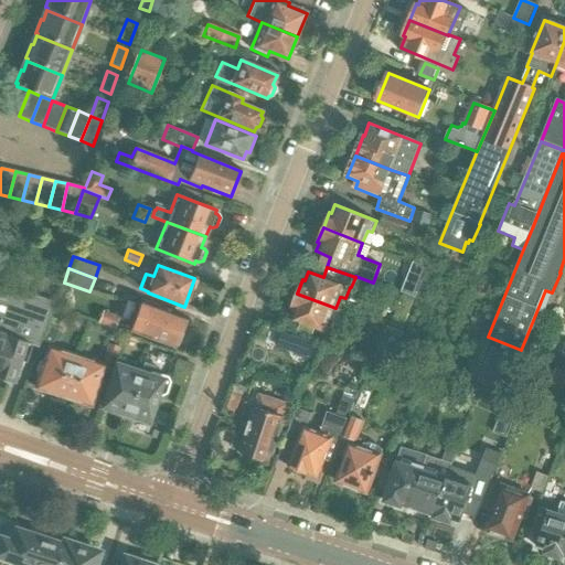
[(0,377),(13,382),(21,361),(25,362),(31,344),(38,347),(39,342),(41,342),(48,326),(45,324),(53,301),(0,283),(0,377)]
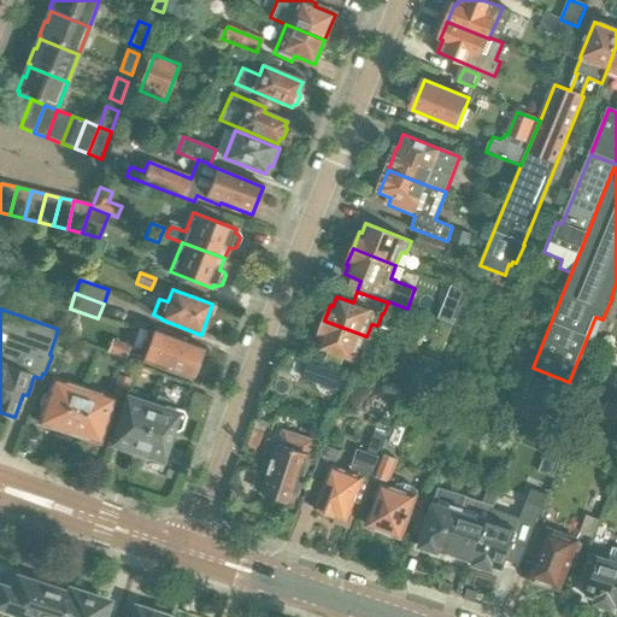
[(321,338),(317,346),(362,364),(366,352),(372,338),(366,336),(324,321),(318,336),(321,338)]
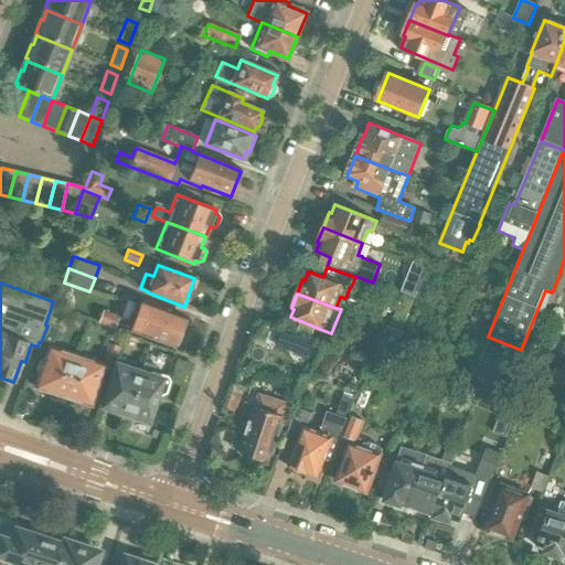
[(137,319),(131,332),(173,348),(178,334),(182,333),(187,321),(183,318),(149,306),(141,304),(137,319)]
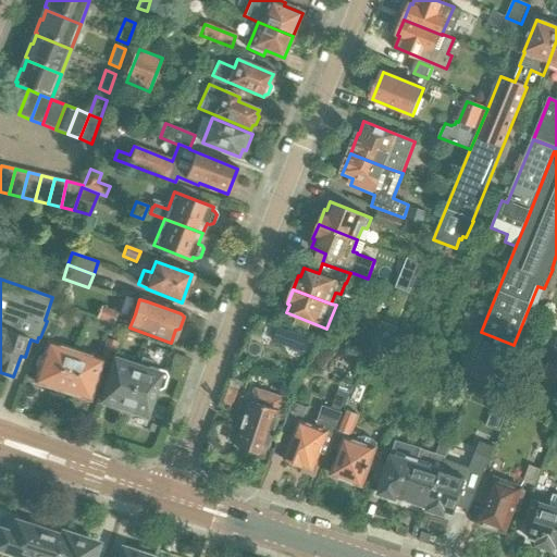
[(118,312),(100,306),(96,319),(113,324),(118,312)]
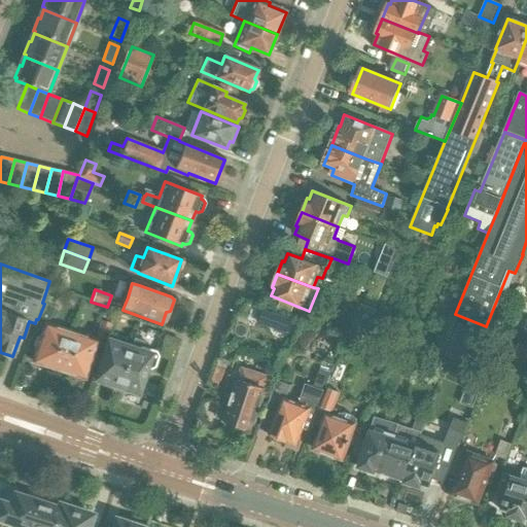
[(48,323),(54,307),(44,304),(38,319),(48,323)]
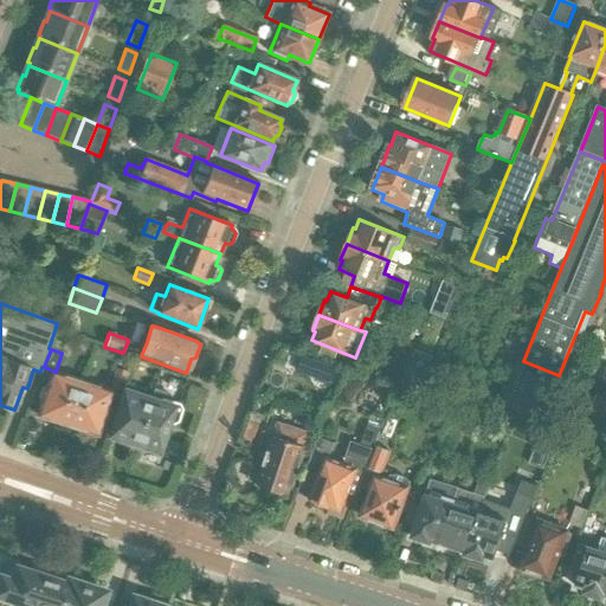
[(401,386),(417,393),(432,356),(417,349),(401,386)]
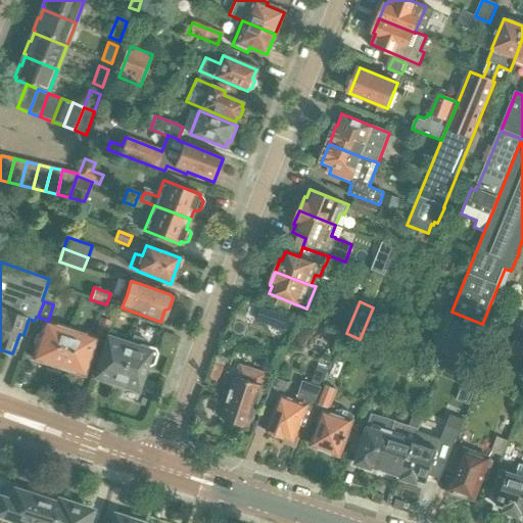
[(109,321),(99,318),(94,334),(105,337),(108,328),(110,321),(109,321)]
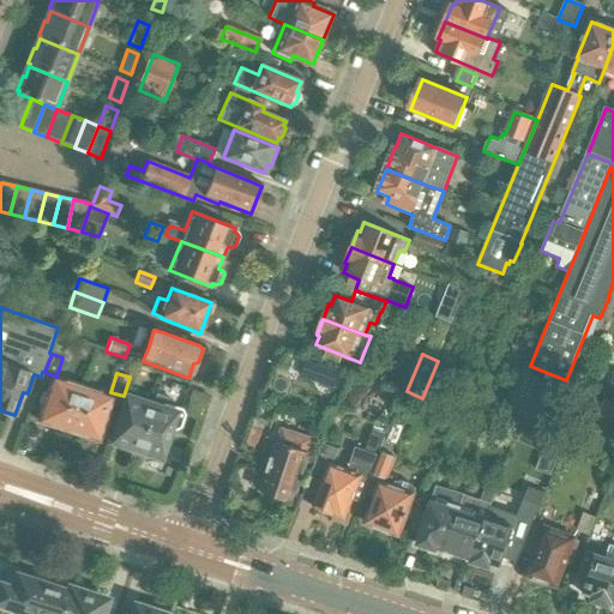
[(42,408),(46,409),(41,421),(68,431),(82,390),(55,380),(52,392),(48,391),(42,408)]
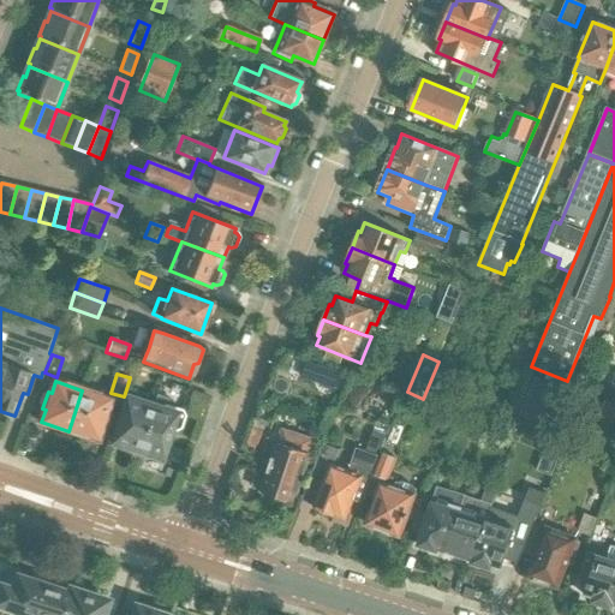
[(111,400),(82,390),(69,431),(97,441),(101,429),(103,430),(109,412),(107,411),(111,400)]
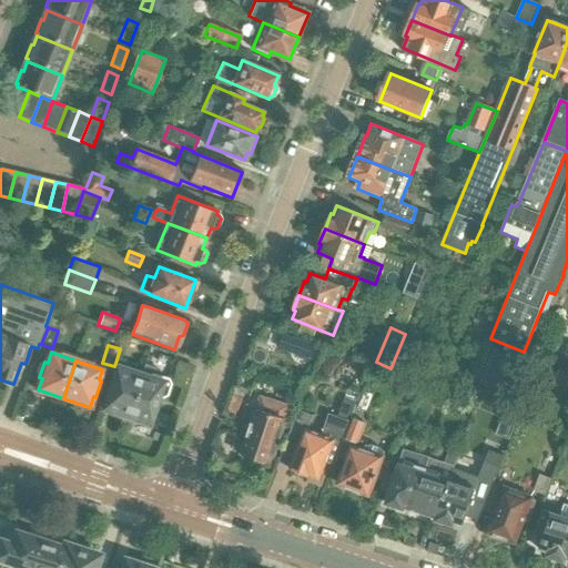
[(117,366),(102,409),(128,417),(142,375),(117,366)]
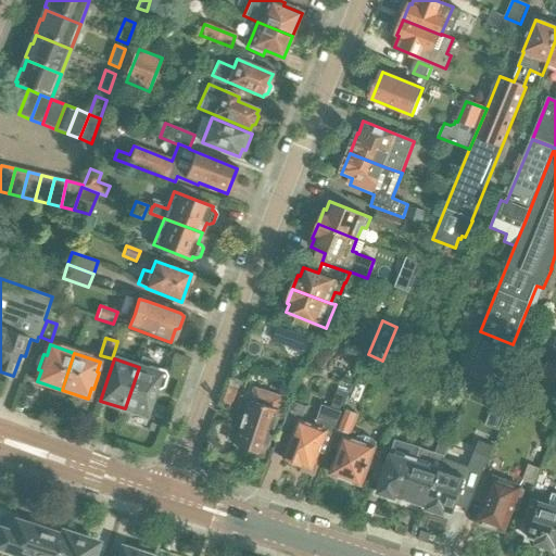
[(555,366),(546,363),(543,375),(555,378),(555,366)]
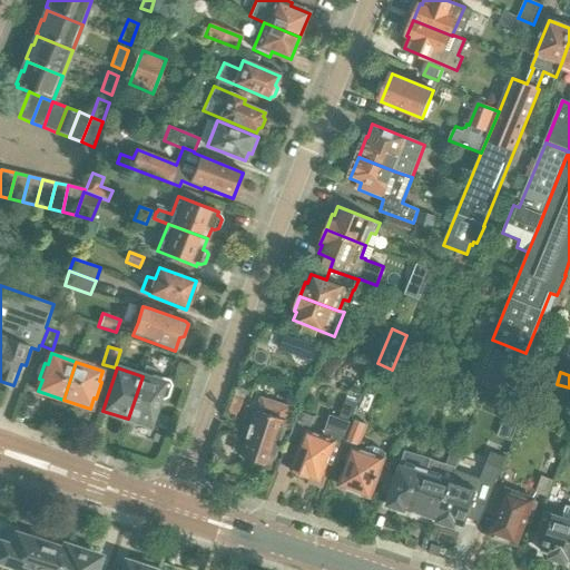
[(150,379),(143,376),(128,419),(149,426),(158,400),(163,401),(167,397),(172,385),(167,381),(151,375),(150,379)]
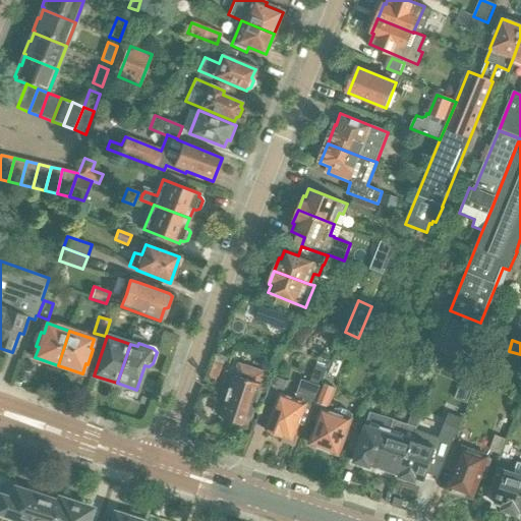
[(428,368),(427,370),(435,373),(439,361),(424,356),(421,365),(428,368)]
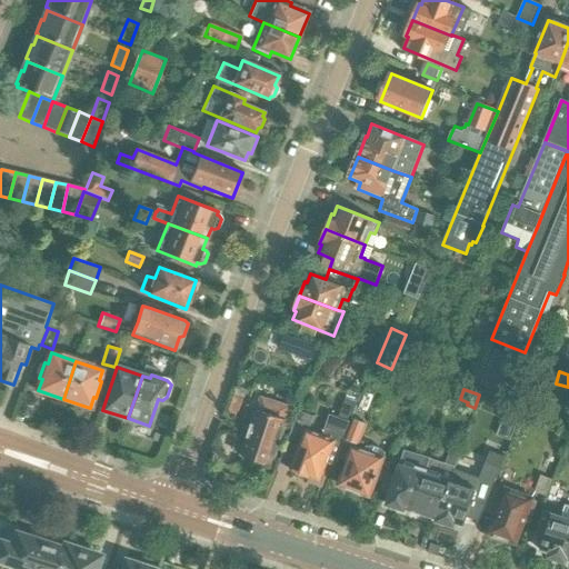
[(232,392),(226,413),(238,418),(245,397),(232,392)]
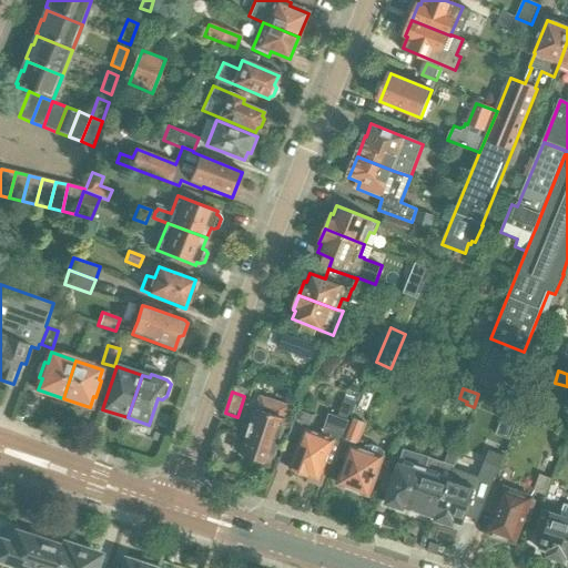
[(257,459),(259,463),(265,465),(269,463),(273,464),(292,406),(261,396),(246,440),(239,437),(234,450),(243,453),(242,454),(257,459)]
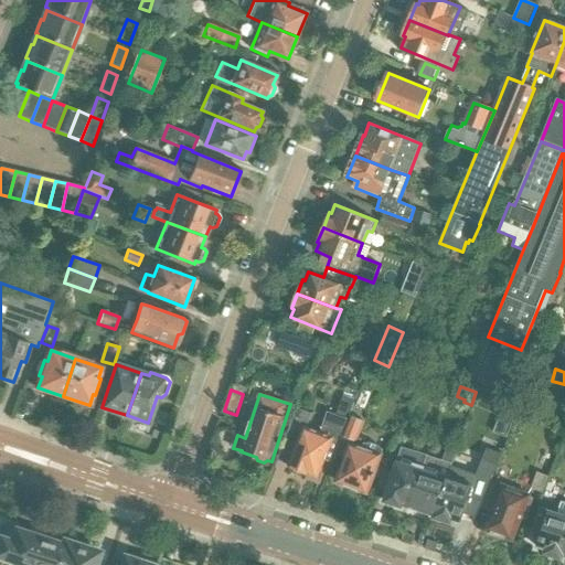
[(323,459),(333,462),(351,419),(348,418),(354,400),(342,395),(337,411),(340,412),(339,415),(328,412),(321,432),(307,426),(312,414),(297,408),(285,441),(298,446),(289,467),(294,469),(295,472),(301,475),(305,472),(308,475),(308,473),(317,477),(323,459)]
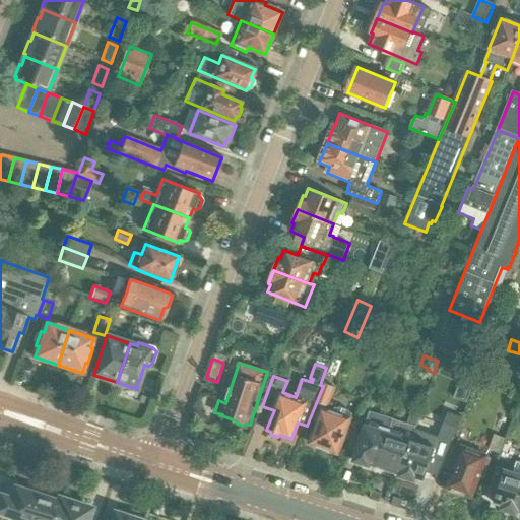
[(318,419),(309,443),(324,449),(326,452),(331,454),(335,453),(338,454),(352,414),(348,410),(340,407),(335,408),(334,410),(321,405),(320,406),(316,405),(317,402),(328,406),(336,388),(324,383),(323,386),(310,417),(318,419)]
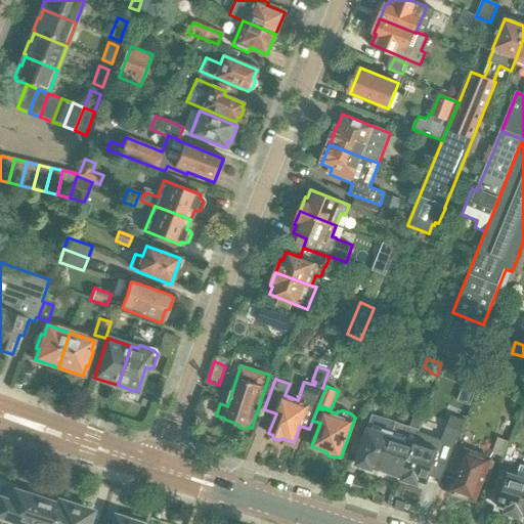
[(412,428),(396,423),(382,469),(403,476),(418,432),(420,432),(425,416),(417,412),(412,428)]
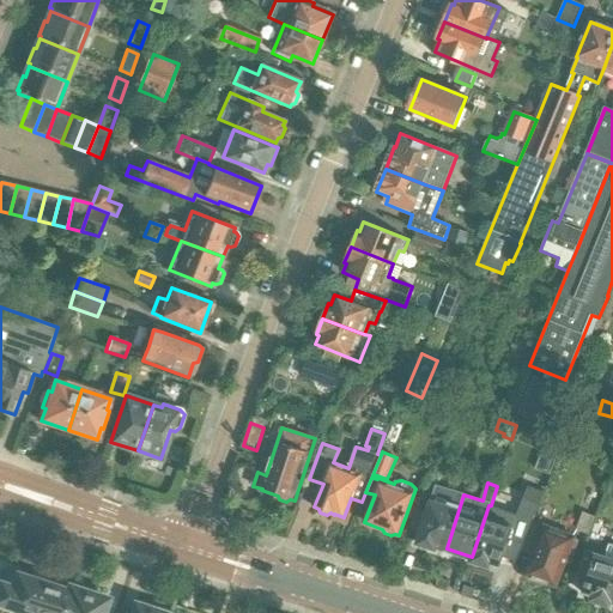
[(527,485),(519,511),(535,517),(544,491),(539,489),(534,487),(527,485)]
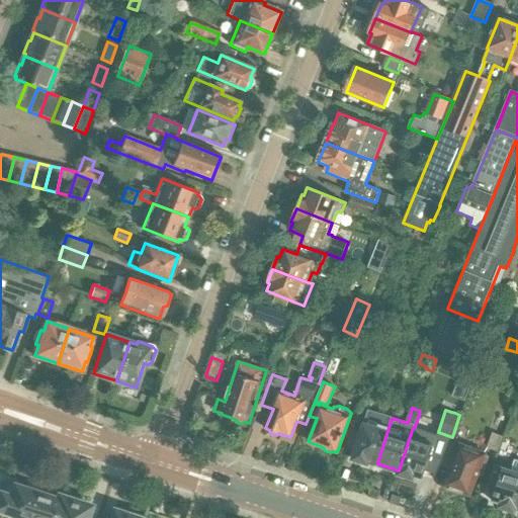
[(368,411),(364,423),(353,459),(370,465),(371,461),(377,463),(392,418),(368,411)]
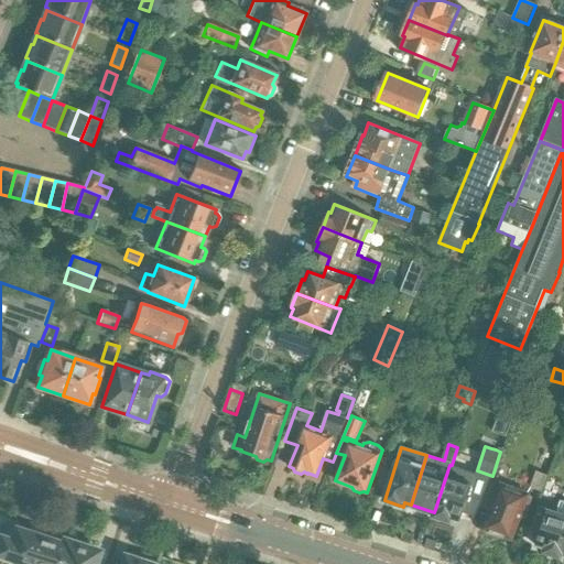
[(434,512),(436,512),(434,518),(449,522),(452,518),(459,520),(475,473),(452,465),(449,465),(434,512)]
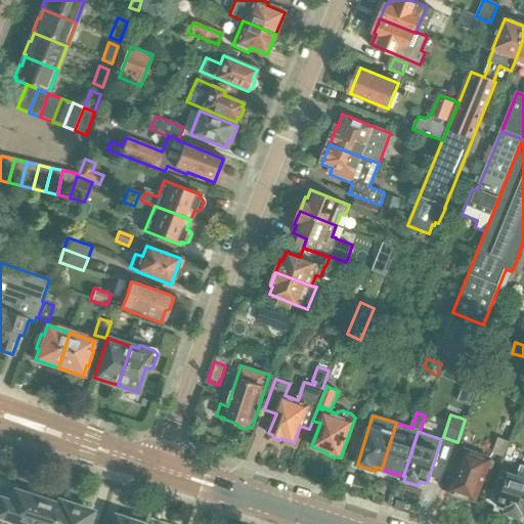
[(501,462),(510,441),(499,437),(491,459),(501,462)]
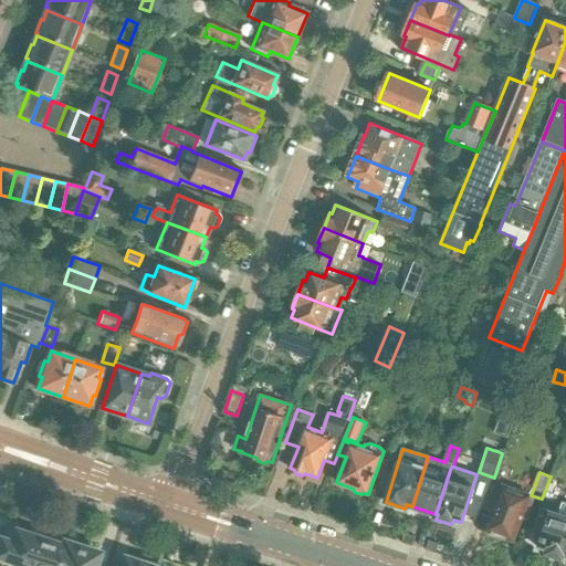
[(496,507),(488,531),(490,531),(490,535),(499,538),(502,535),(513,540),(521,517),(526,520),(534,500),(490,483),(483,502),(496,507)]
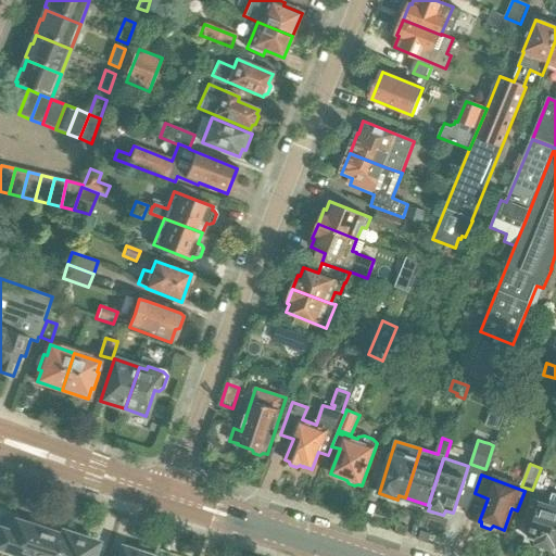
[(529,538),(536,540),(535,544),(554,550),(555,546),(555,542),(555,494),(552,493),(548,505),(540,503),(529,538)]
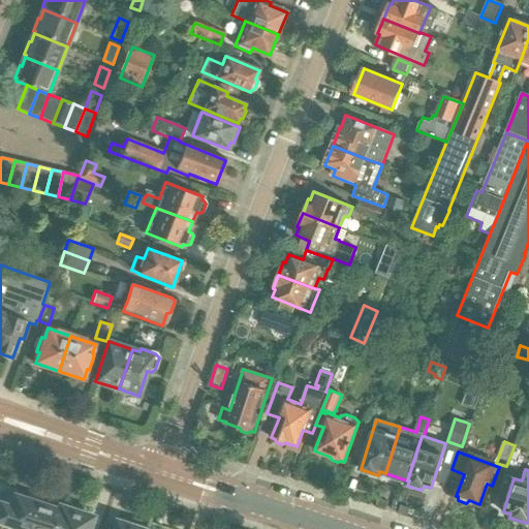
[(0,507),(0,520),(16,525),(13,528),(54,528),(61,510),(7,493),(4,504),(1,503),(0,507)]
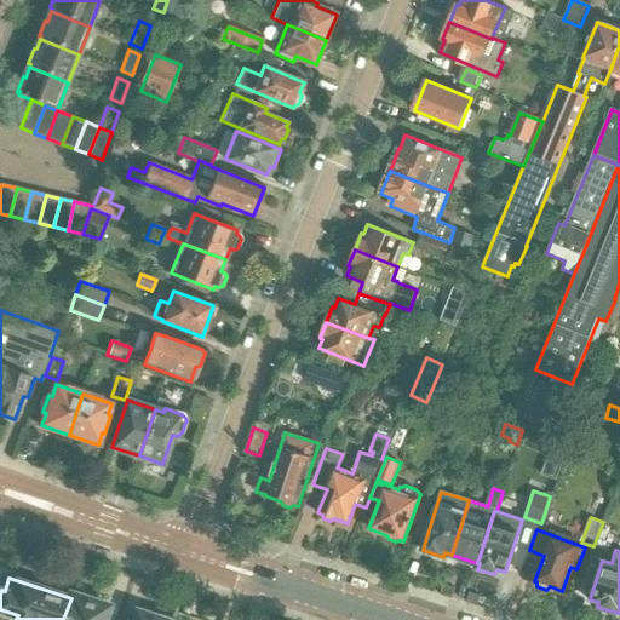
[(72,598),(63,619),(103,619),(109,606),(73,593),(72,598)]
